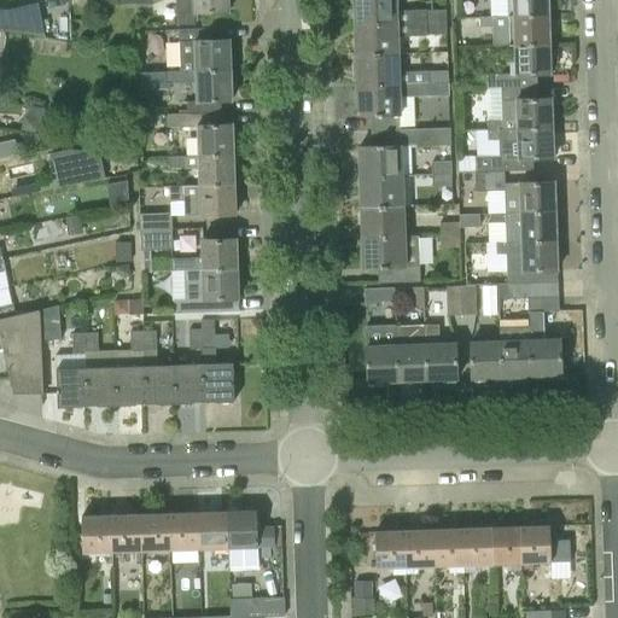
[(193,24),(193,13),(229,12),(228,0),(175,0),(178,24),(193,24)]
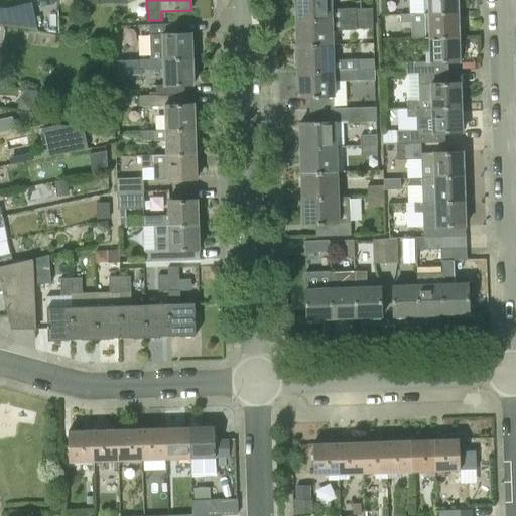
[(295,0),(296,20),(373,17),(372,8),(357,8),(357,7),(333,8),(332,0),(295,0)]
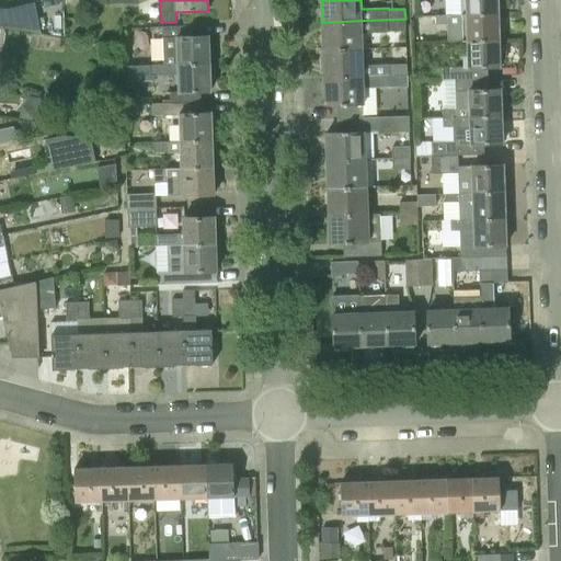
[(462,0),(464,14),(499,12),(497,0),(462,0)]
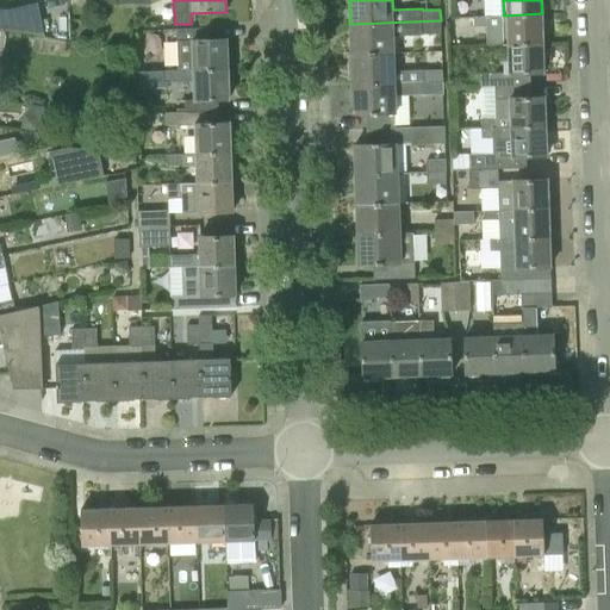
[(4,11),(8,31),(45,36),(37,4),(4,11)]
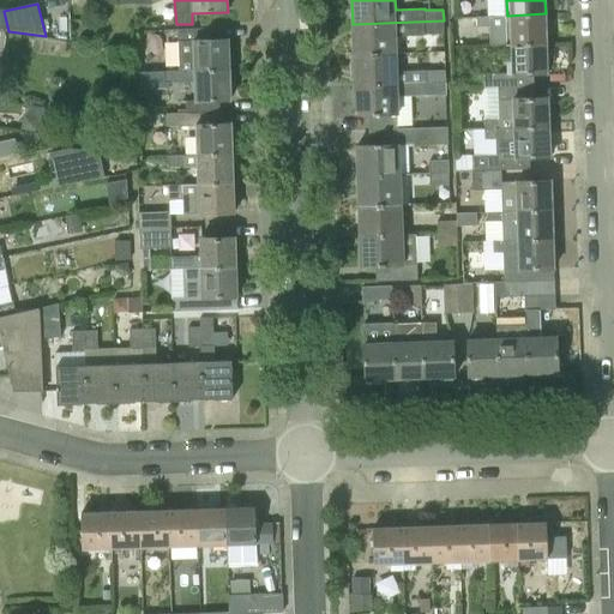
[(506,44),(547,44),(546,13),(507,16),(476,17),(477,26),(489,26),(491,46),(506,44)]
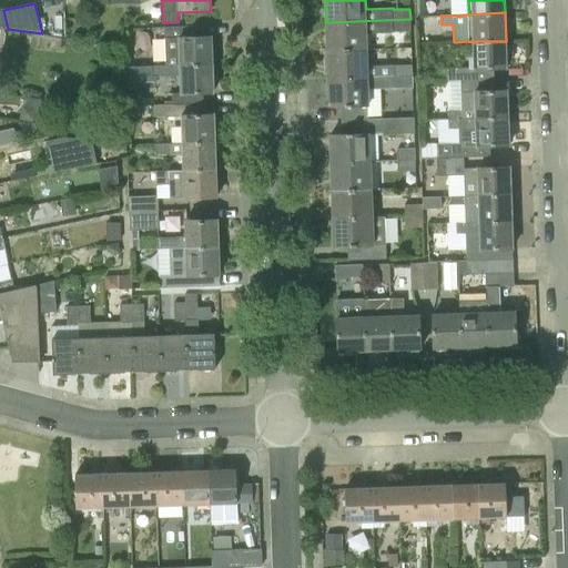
[(327,51),(367,49),(367,33),(393,32),(411,31),(411,19),(326,22),(327,51)]
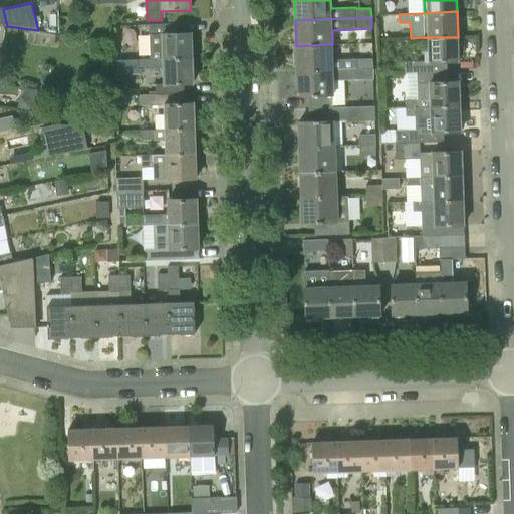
[(150,59),(192,58),(192,33),(182,34),(181,24),(149,25),(150,34),(149,34),(149,47),(150,59)]
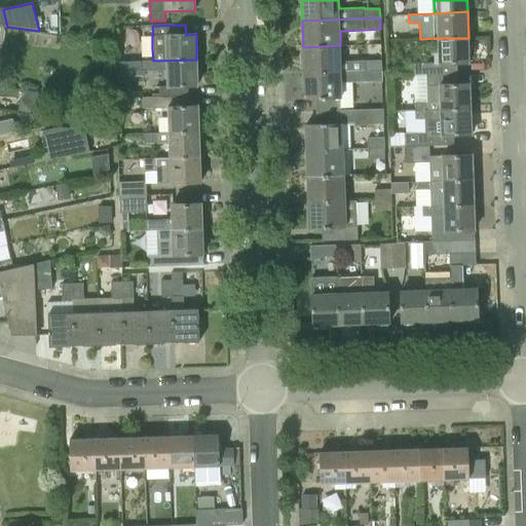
[(426,75),(457,73),(457,63),(468,63),(468,38),(434,38),(435,62),(422,63),(422,62),(414,62),(414,75),(426,75)]
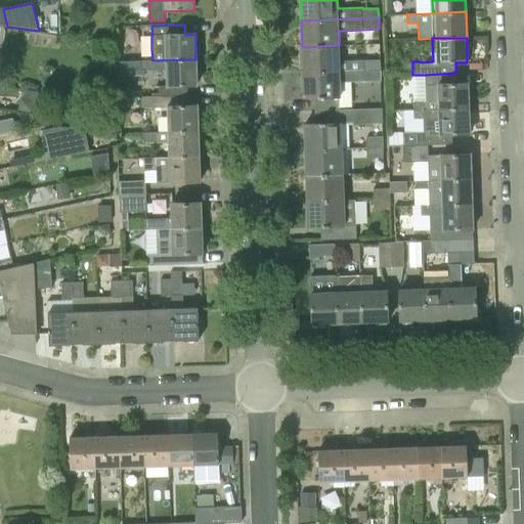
[(303,73),(381,71),(380,59),(340,61),(339,45),(302,47),(303,73)]
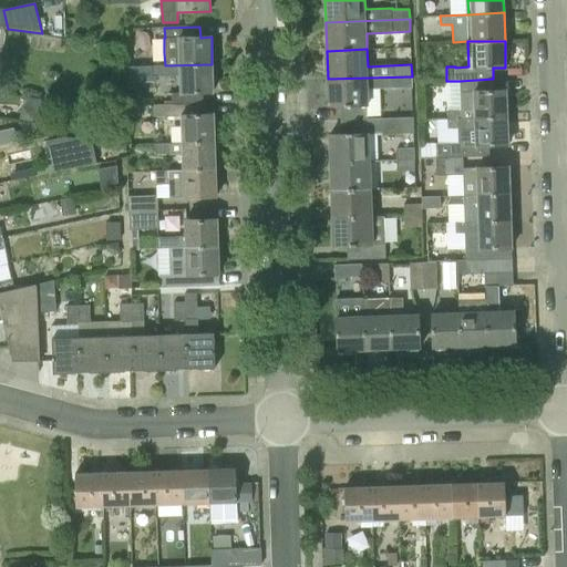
[(173,104),(175,105),(203,104),(203,93),(213,92),(212,64),(165,65),(144,66),(129,68),(129,82),(157,82),(157,75),(166,75),(166,78),(179,78),(179,93),(173,93),(173,104)]
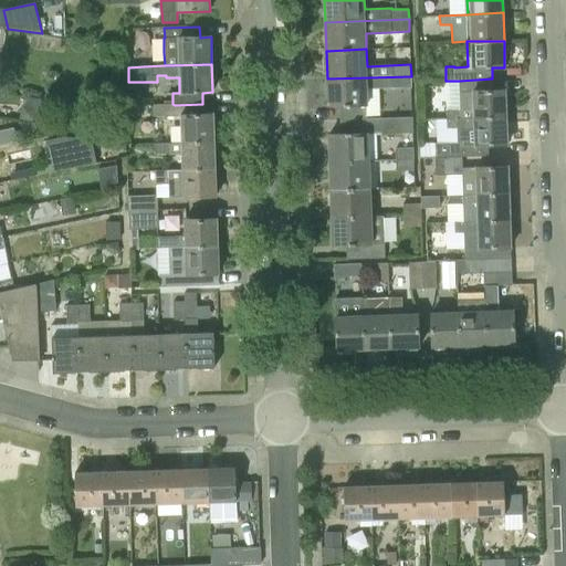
[(355,119),(367,118),(366,105),(368,105),(368,88),(411,87),(411,76),(327,79),(328,107),(339,106),(339,119),(355,119)]
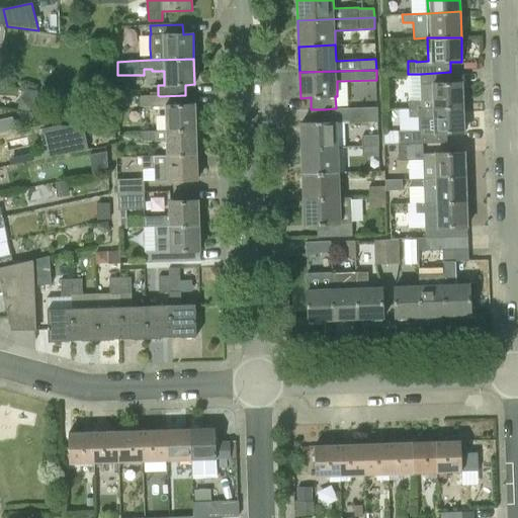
[(433,108),(463,107),(462,82),(450,82),(450,72),(420,74),(420,82),(419,82),(420,100),(409,100),(409,109),(422,108),(433,108)]
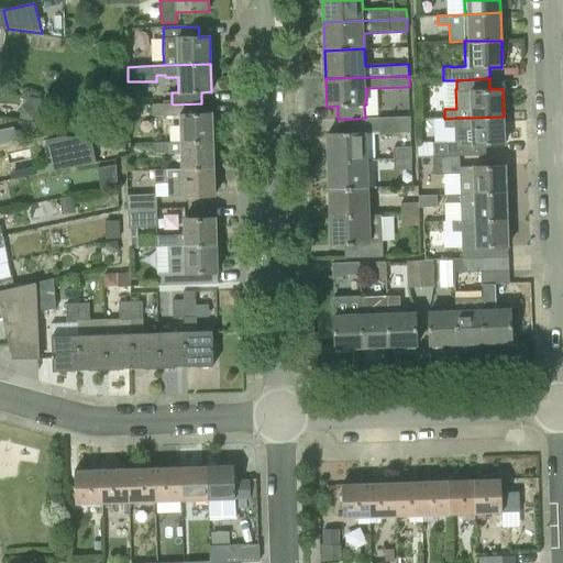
[(152,105),(153,114),(175,113),(174,105),(172,103),(152,105)]
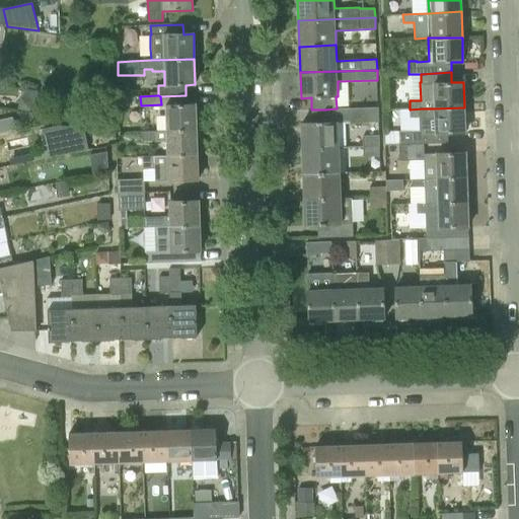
[(196,103),(164,104),(166,131),(196,130),(196,103)]
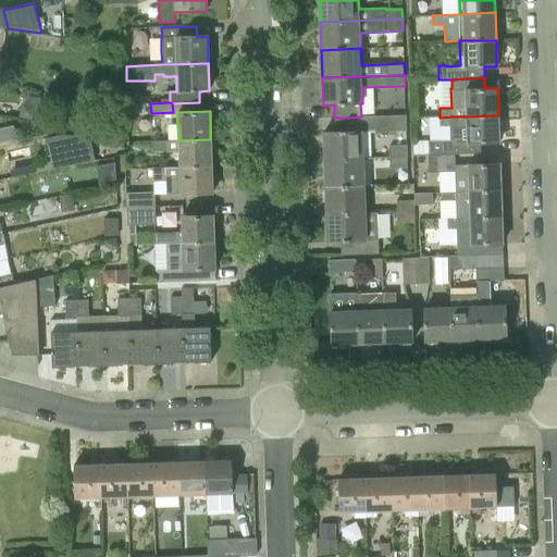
[(375,116),(375,132),(407,131),(406,115),(375,116)]
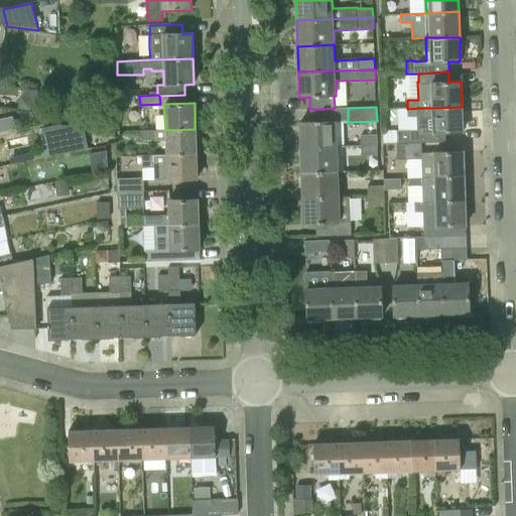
[(421,129),(421,132),(444,132),(463,131),(462,107),(431,108),(420,108),(407,109),(408,117),(417,116),(417,129),(421,129)]
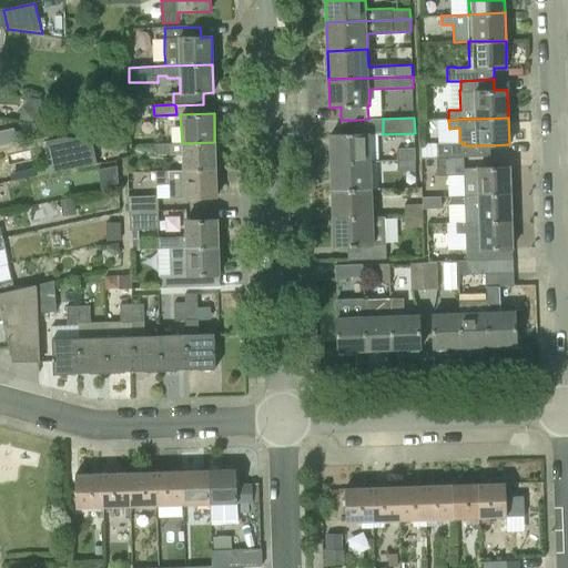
[(371,148),(371,134),(368,134),(368,119),(356,120),(341,120),(342,134),(331,134),(332,162),(372,161),(378,160),(378,148),(371,148)]
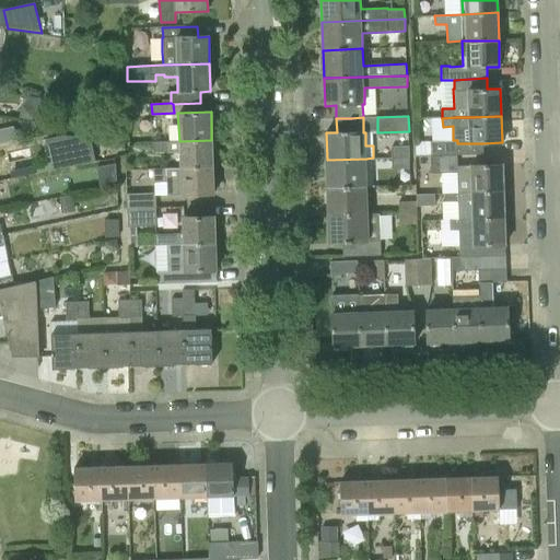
[(0,143),(26,137),(25,132),(21,133),(20,128),(14,129),(14,126),(0,129),(0,143)]
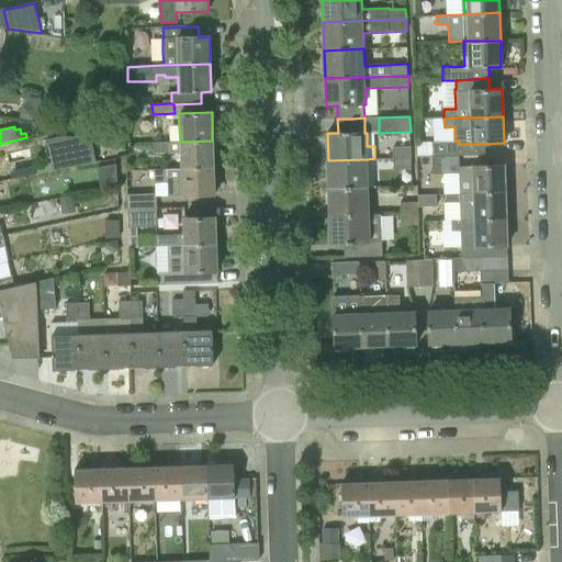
[(91,138),(64,136),(46,139),(53,170),(96,161),(91,138)]
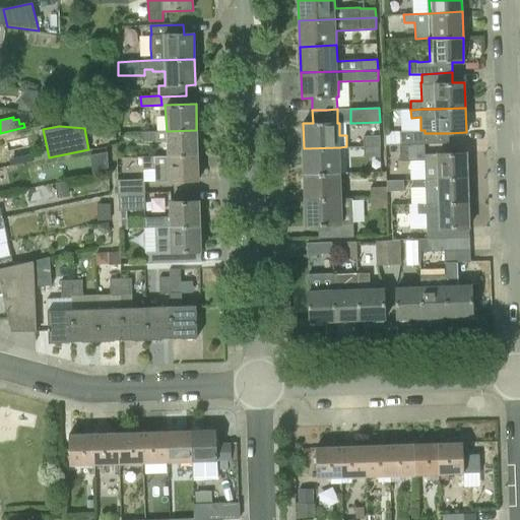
[(168,155),(197,155),(196,130),(167,131),(155,132),(155,140),(167,140),(168,155)]
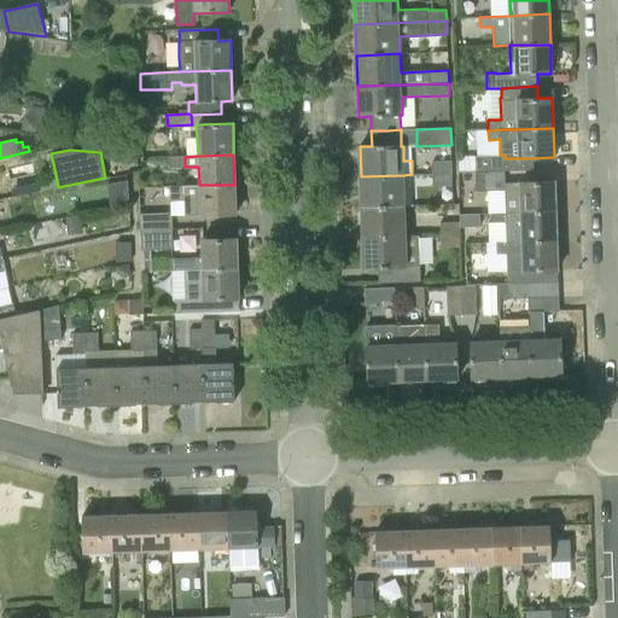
[(476,174),(505,173),(505,158),(505,155),(500,155),(474,156),(476,174)]
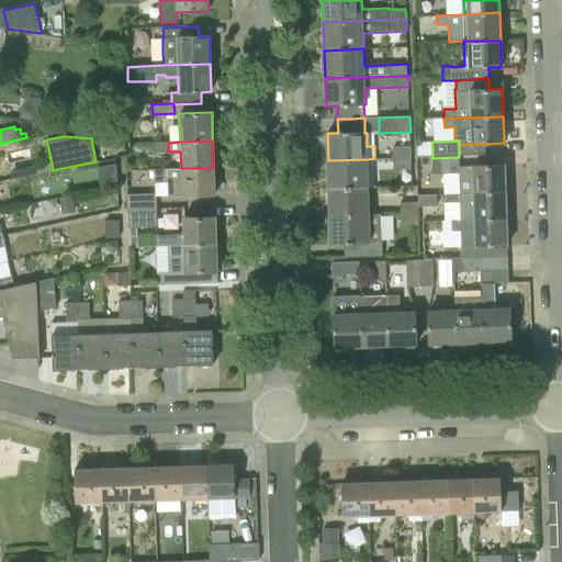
[(154,153),(168,152),(168,143),(154,143),(154,153)]
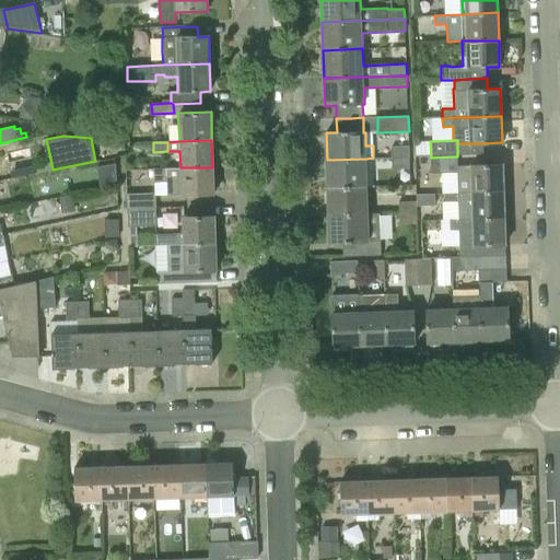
[(392,158),(409,158),(409,146),(392,147),(392,158)]
